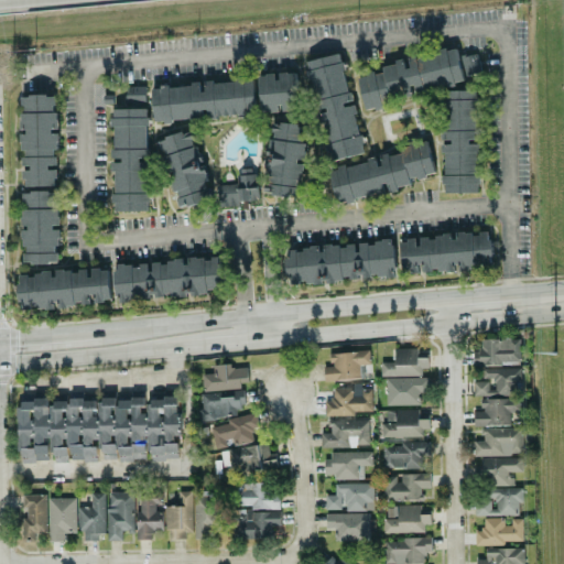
[(463,82),(457,49),(405,57),(407,61),(381,65),(383,72),(359,76),(365,109),(391,105),(389,94),(463,82)]
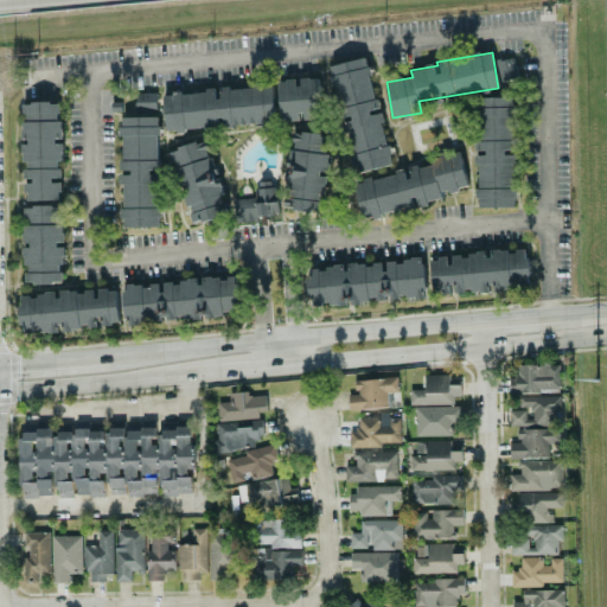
[(356,173),(390,165),(368,57),(331,65),(343,122),(345,122),(356,173)]
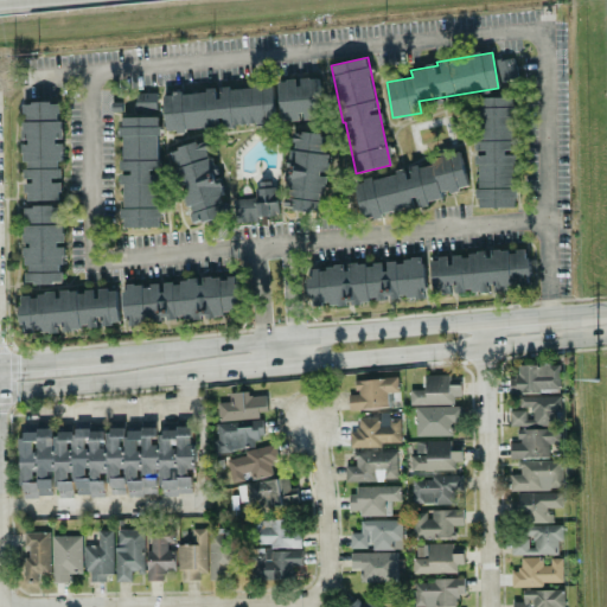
[(319,77),(298,78),(298,80),(279,81),(281,121),(302,120),(321,117),(319,77)]
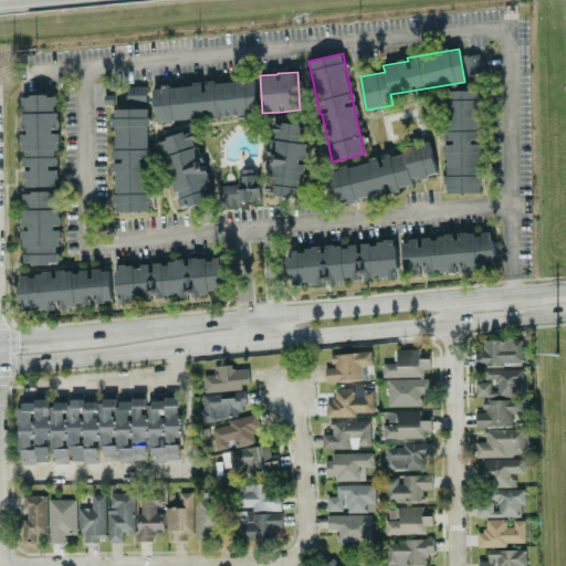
[(155,122),(206,118),(206,117),(257,114),(254,80),(153,86),(155,122)]
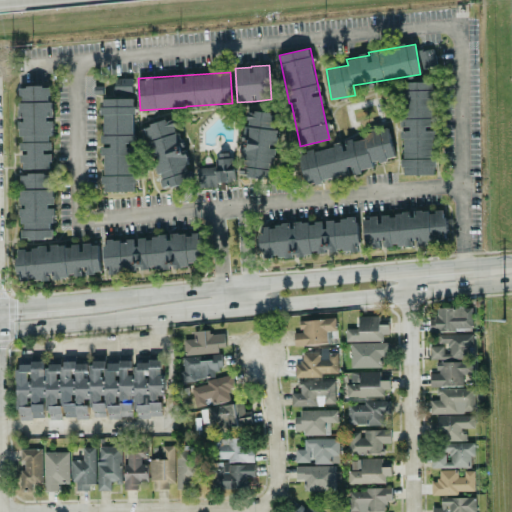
[(114,98),(131,98),(131,78),(114,79),(114,98)]
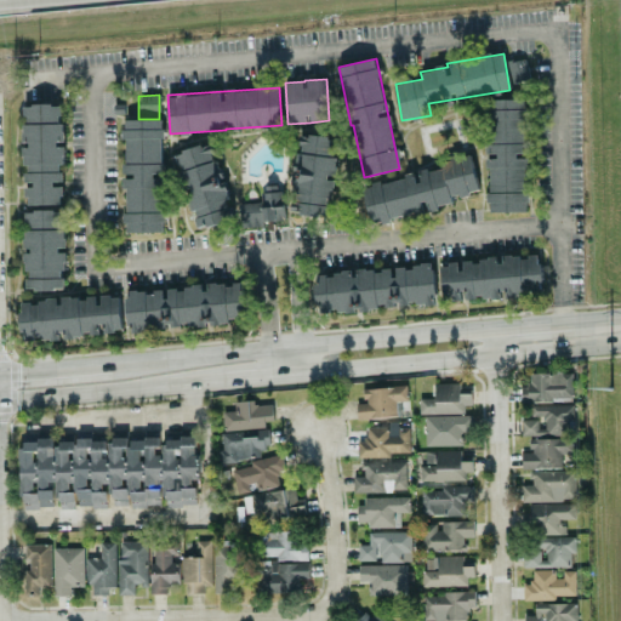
[(527,212),(527,155),(525,155),(525,100),(489,100),(489,157),(488,157),(488,212),(527,212)]
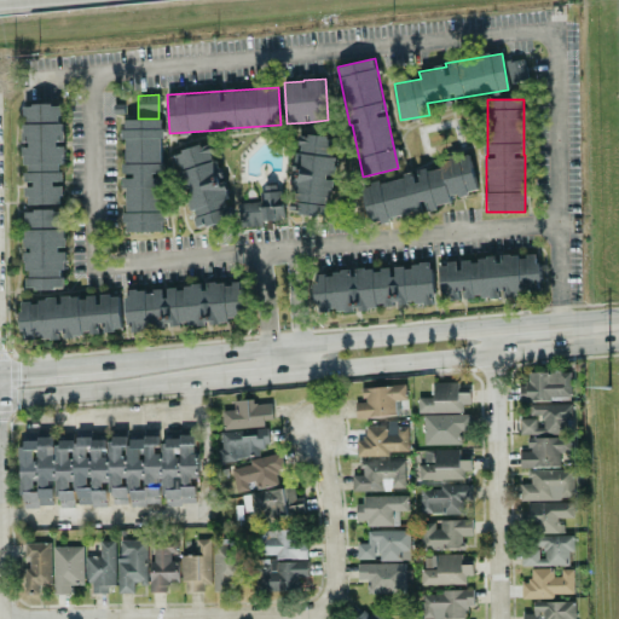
[(62,105),(23,104),(22,144),(24,144),(24,184),(27,184),(27,204),(61,204),(62,184),(62,144),(62,105)]
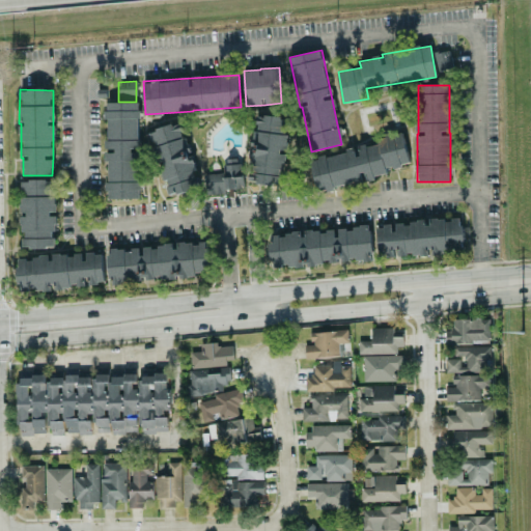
[(141,198),(139,102),(105,103),(108,199),(141,198)]
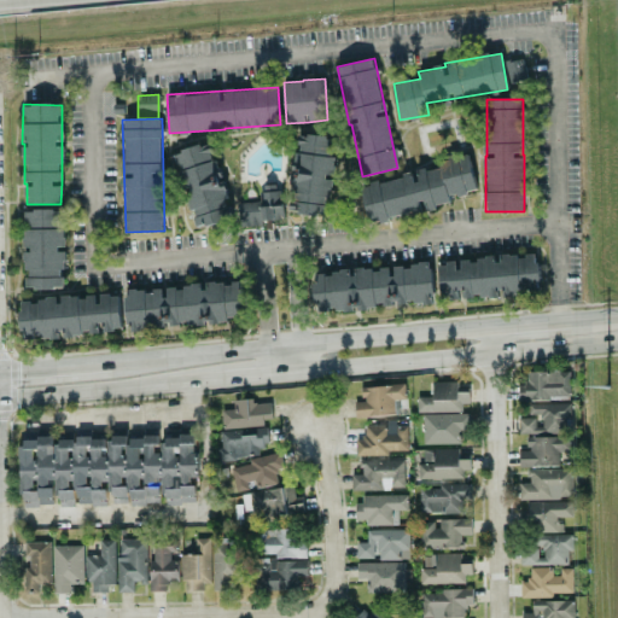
[(289,214),(328,215),(331,176),(333,176),(334,136),(297,134),(295,178),(291,178),(289,214)]
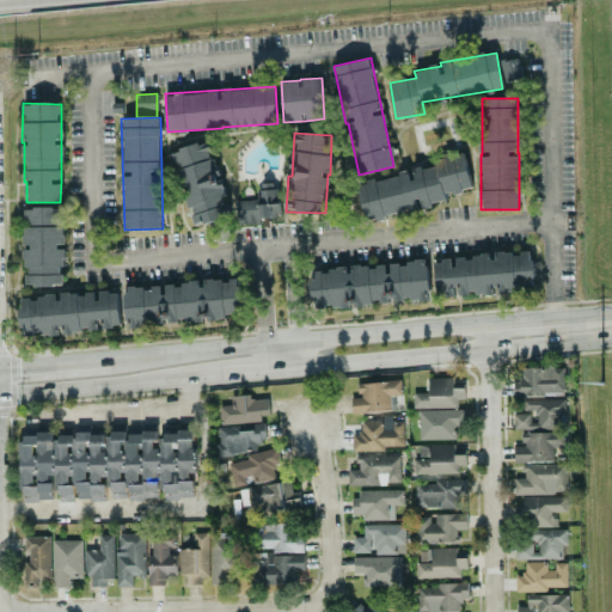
[(194,226),(231,215),(220,182),(219,182),(207,141),(172,151),(194,226)]
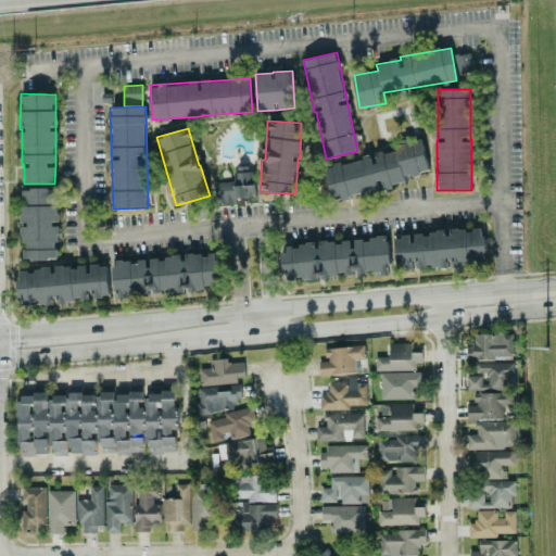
[(330,200),(381,191),(381,188),(406,182),(405,177),(428,173),(421,138),(394,142),(396,150),(373,154),(373,156),(325,165),(330,200)]
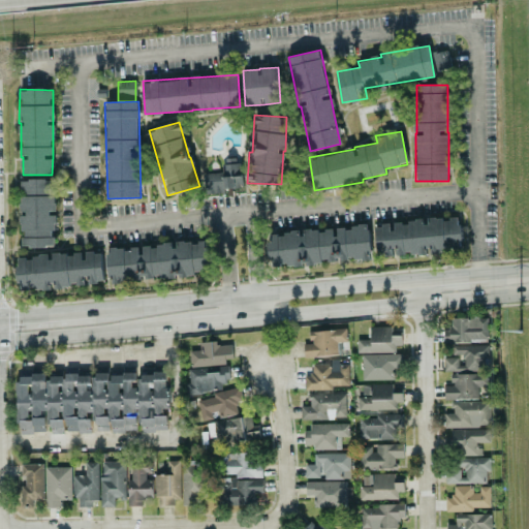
[(224,173),(204,173),(205,191),(242,190),(241,159),(223,160),(224,173)]
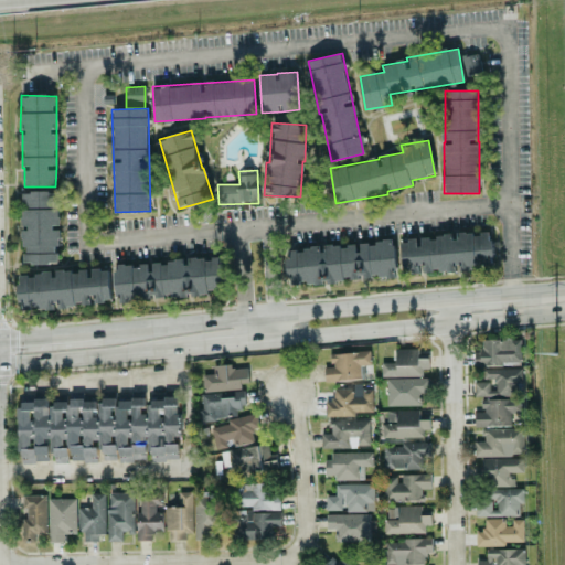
[(57,192),(23,192),(23,211),(22,211),(22,228),(22,246),(25,246),(25,264),(57,264),(59,227),(57,227),(57,192)]
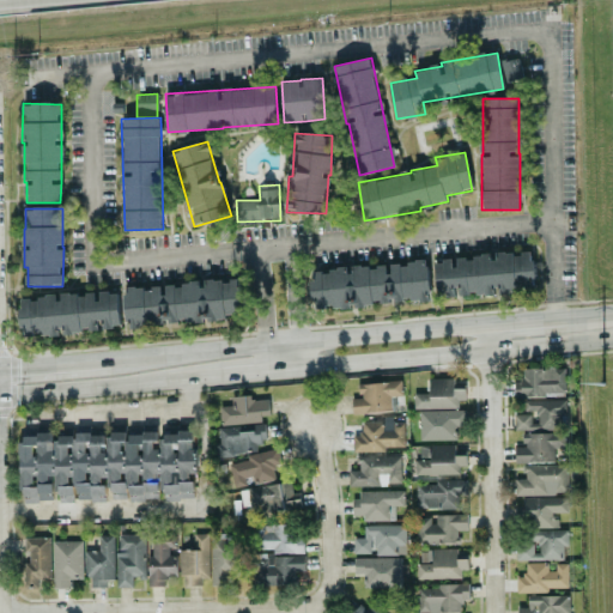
[(434,262),(439,301),(536,286),(532,250),(493,255),(493,254),(434,262)]
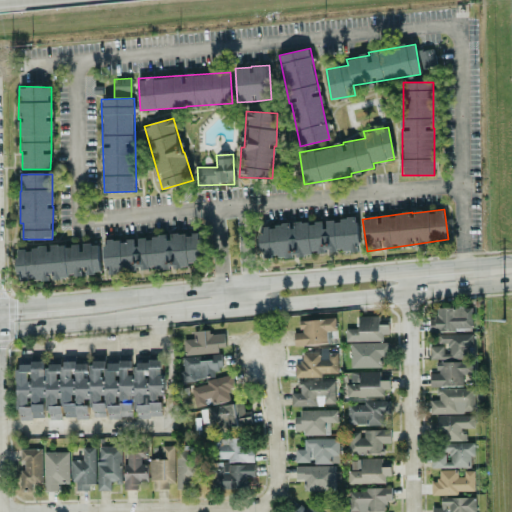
[(259,226),(261,258),(344,251),(344,252),(360,251),(357,218),(324,220),(324,221),(259,226)]
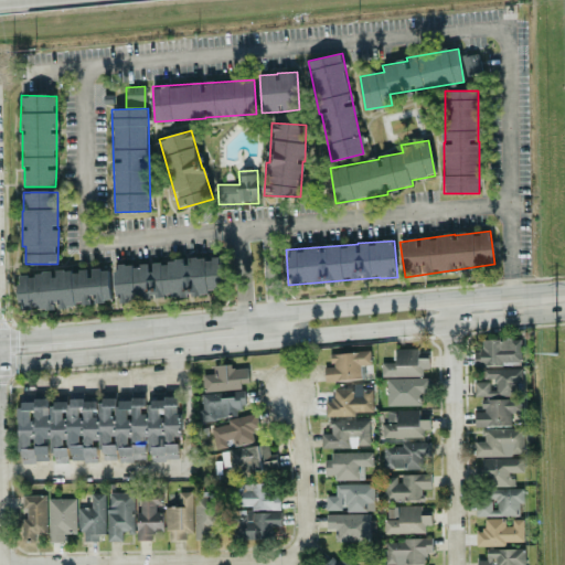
[(116,297),(224,296),(224,257),(187,258),(187,263),(116,264),(116,297)]
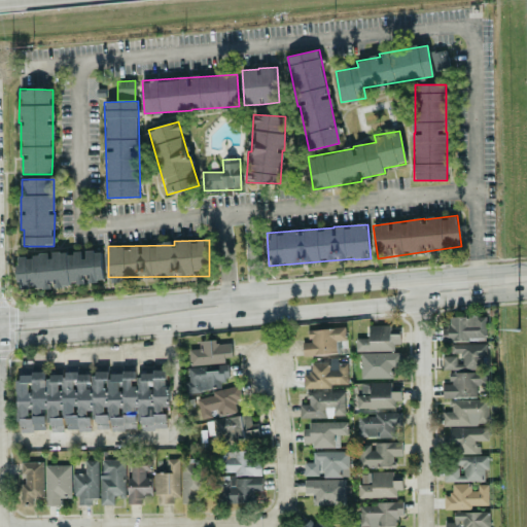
[(20,287),(103,284),(102,251),(83,251),(50,253),(50,254),(18,255),(20,287)]
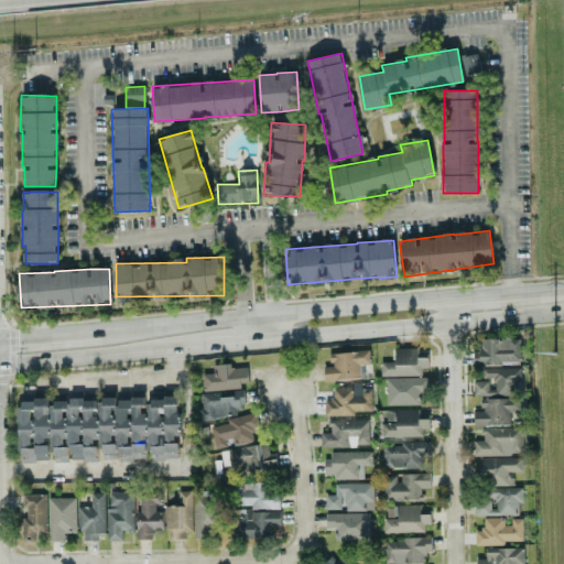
[(481,339),(481,350),(474,350),(474,365),(520,364),(520,338),(481,339)]
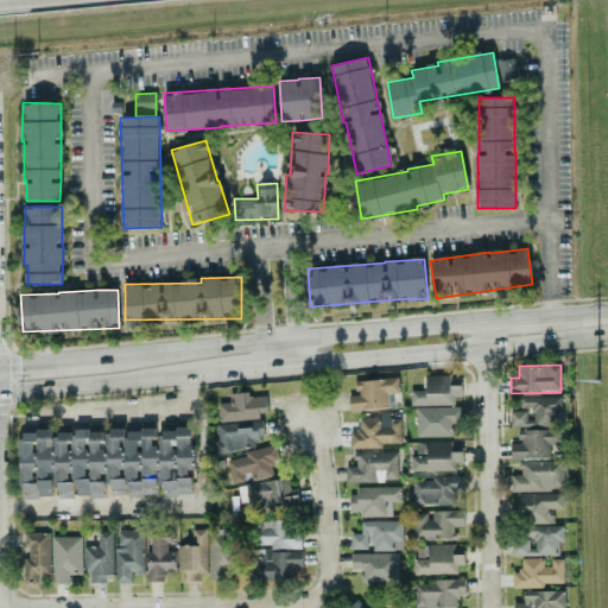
[(411,405),(458,405),(458,386),(450,386),(450,375),(425,375),(425,390),(411,391),(411,405)]
